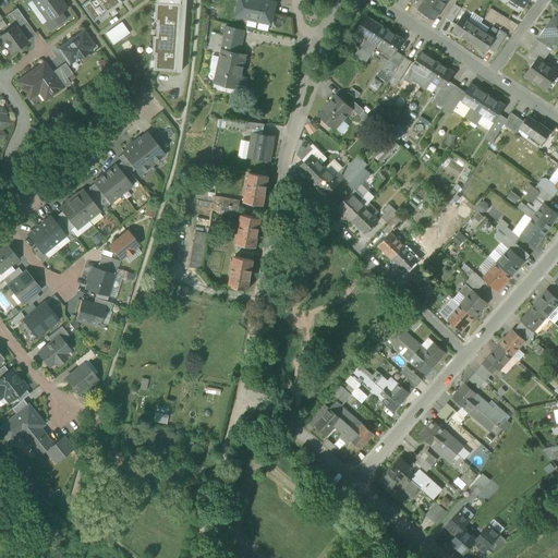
[(32,0),(47,21),(48,22),(60,12),(67,8),(60,0),(32,0)]
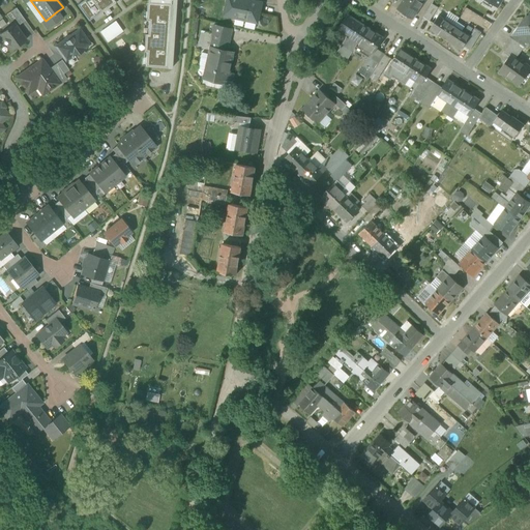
[(90,0),(84,0),(77,5),(88,21),(99,12),(90,0)]
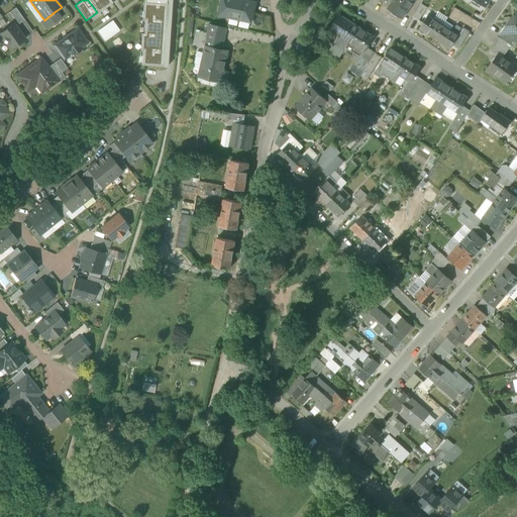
[(112,2),(110,0),(88,0),(97,12),(112,2)]
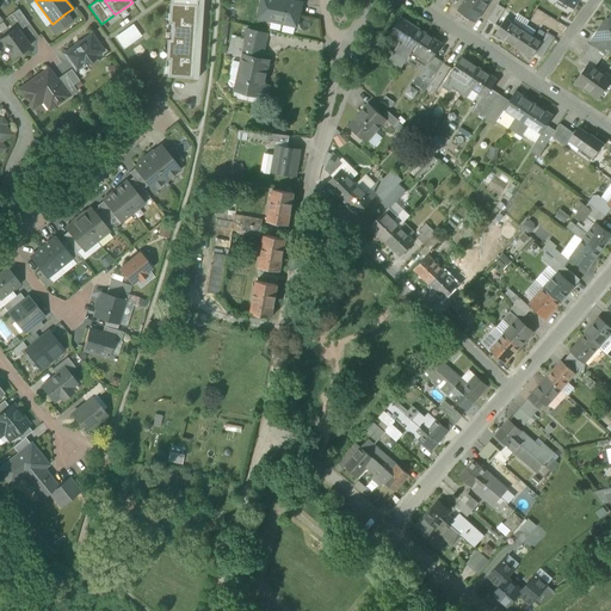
[(136,0),(137,1),(139,0),(170,0),(170,2),(170,4),(173,4),(172,24),(174,24),(173,39),(171,39),(168,60),(172,60),(171,76),(190,78),(190,79),(197,79),(197,78),(195,78),(199,5),(202,5),(202,0),(136,0)]
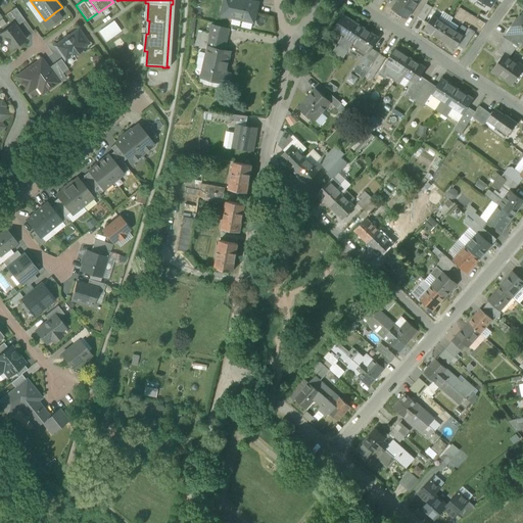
[(243,20),(253,24),(257,3),(241,0),(225,0),(222,16),(231,18),(232,16),(243,19),(243,20)]
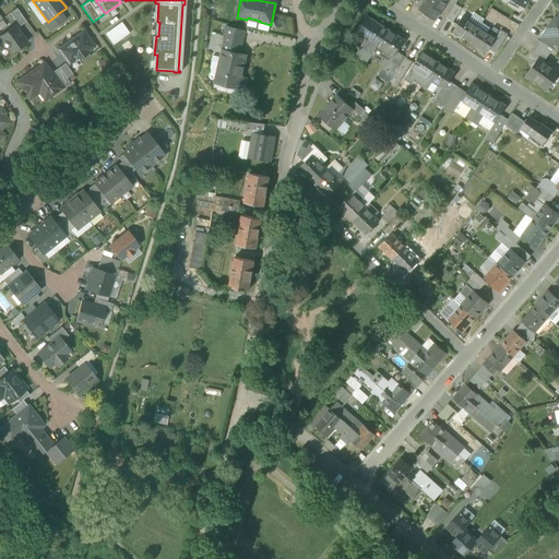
[(431,19),(435,20),(441,10),(426,0),(425,0),(419,10),(423,12),(421,13),(421,15),(428,20),(430,20),(431,19)]
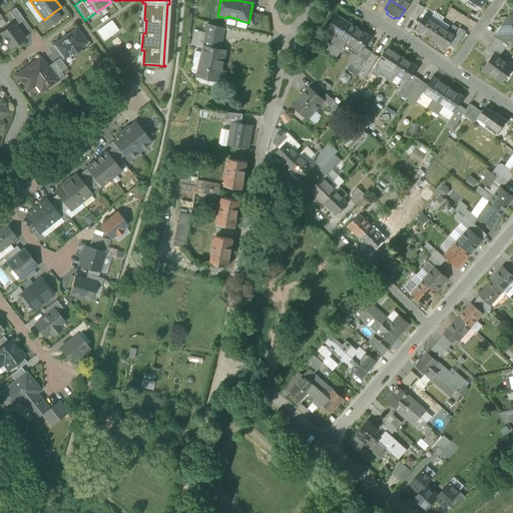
[(391,0),(405,9),(411,0),(391,0)]
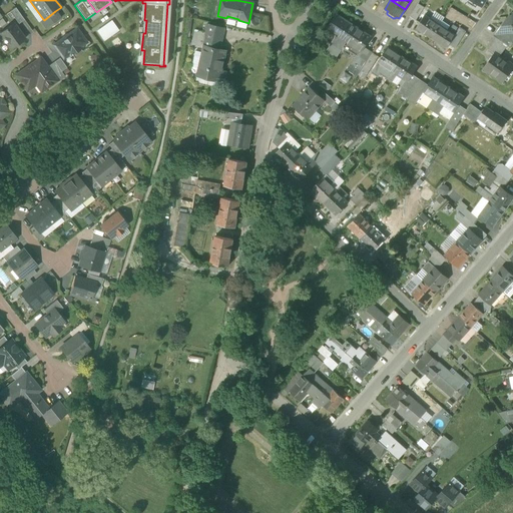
[(410,17),(416,20),(424,7),(418,4),(410,17)]
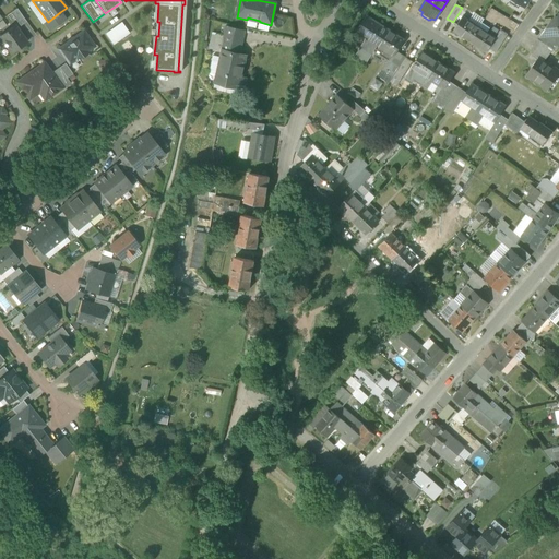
[(11,13),(20,25),(26,22),(16,9),(11,13)]
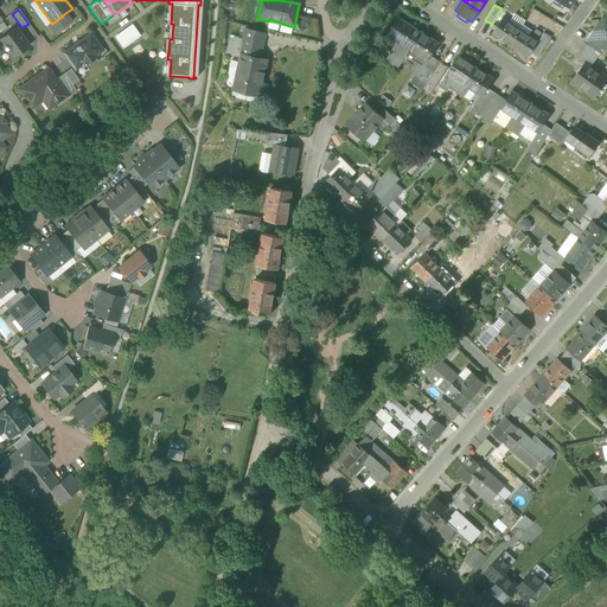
[(49,25),(55,33),(71,21),(65,13),(52,24),(51,23),(49,25)]
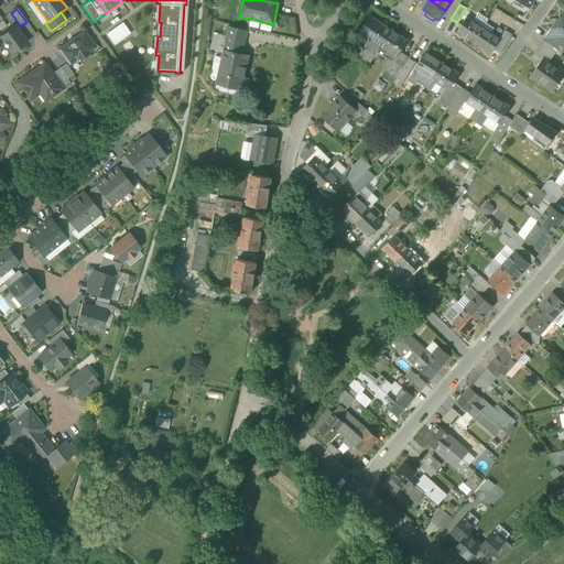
[(359,32),(369,40),(372,41),(380,46),(391,30),(369,15),(359,32)]
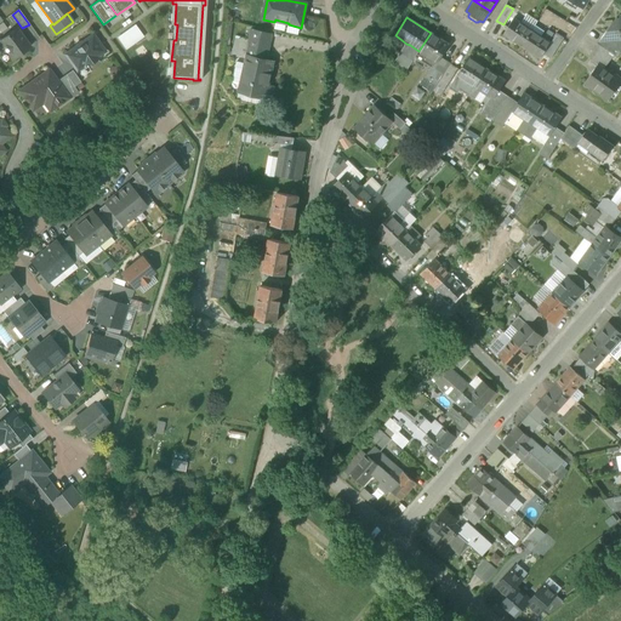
[(502,35),(522,47),(531,32),(513,20),(502,35)]
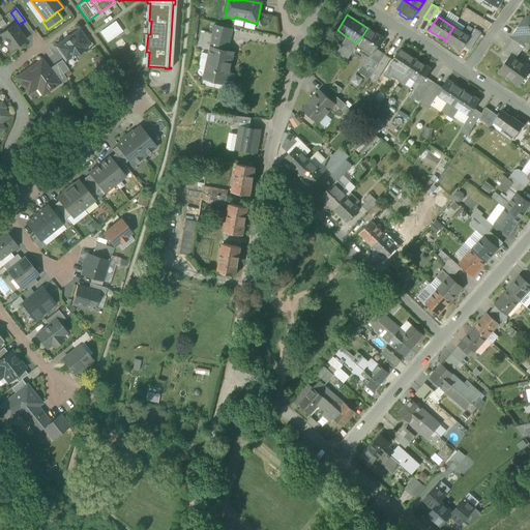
[(115,21),(99,32),(107,42),(122,31),(115,21)]
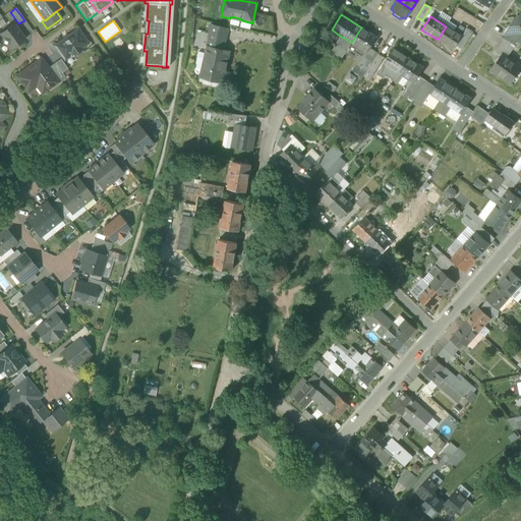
[(252,23),(242,20),(240,27),(250,30),(252,23)]
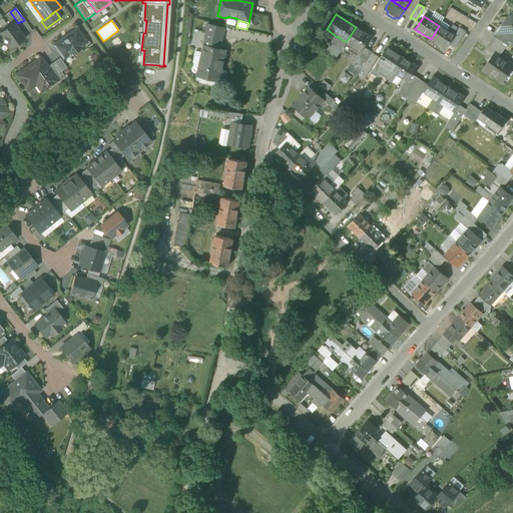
[(0,32),(0,34),(10,49),(24,39),(13,23),(0,32)]
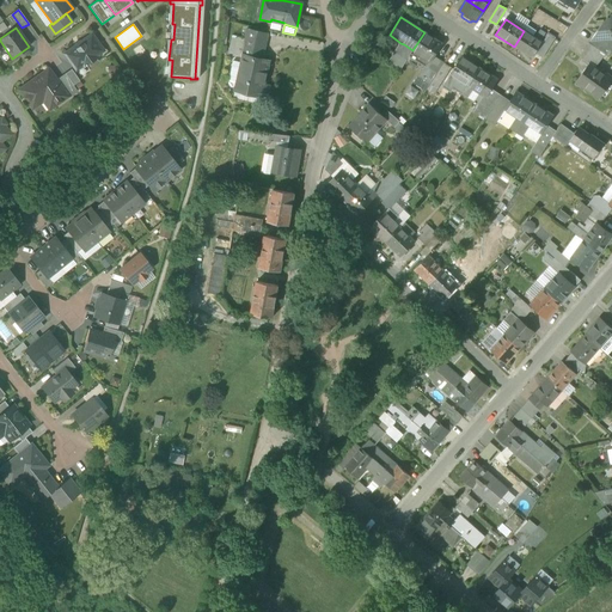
[(246,38),(243,55),(261,60),(265,37),(267,34),(248,30),(246,38)]
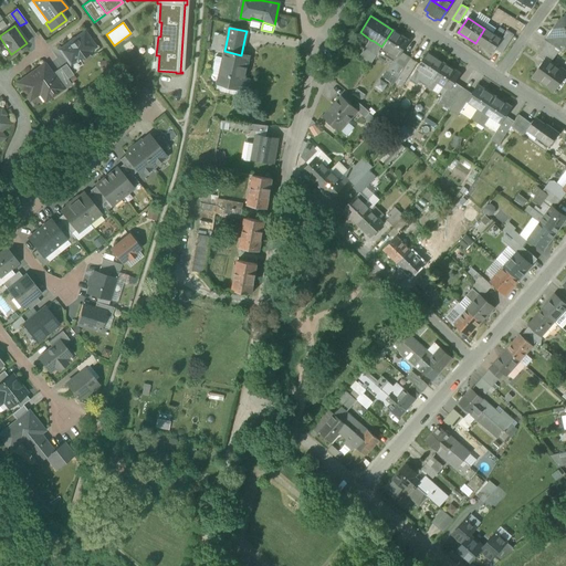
[(501,39),(484,29),(475,43),(492,53),(495,49),(501,39)]
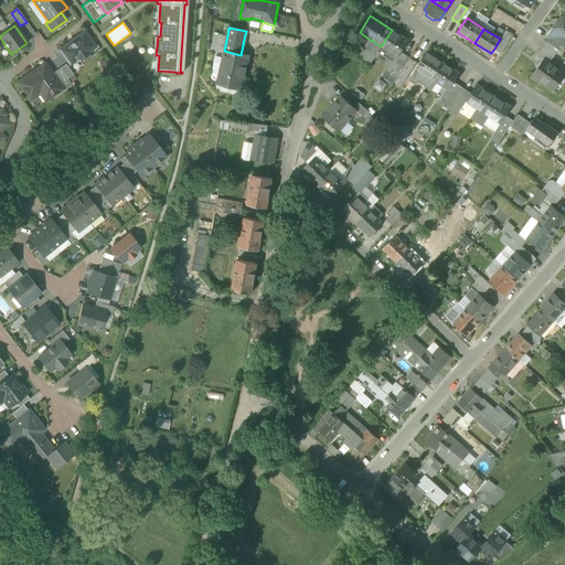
[(392,30),(381,46),(397,56),(398,57),(402,52),(408,41),(392,30)]
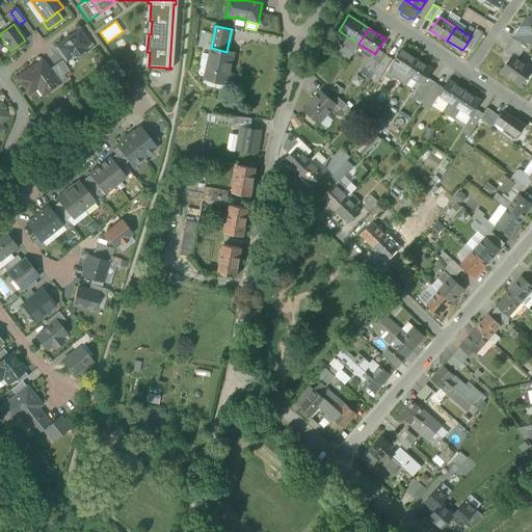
[(466,46),(471,50),(482,31),(477,28),(471,36),(466,46)]
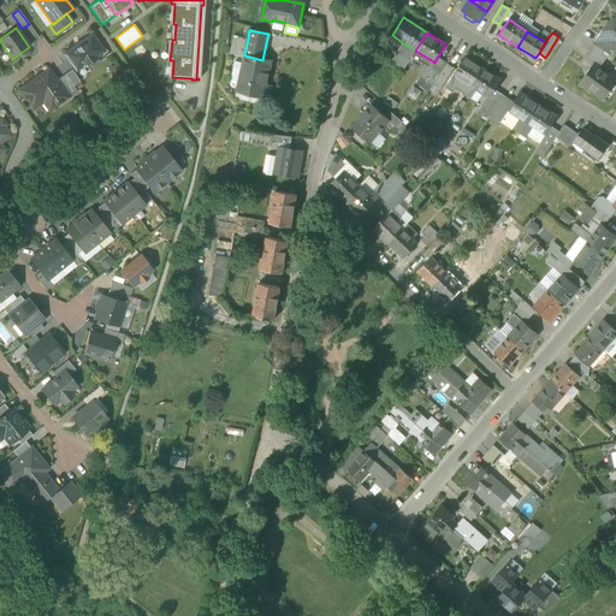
[(65,54),(76,71),(83,66),(84,67),(99,58),(96,55),(104,51),(92,35),(65,54)]
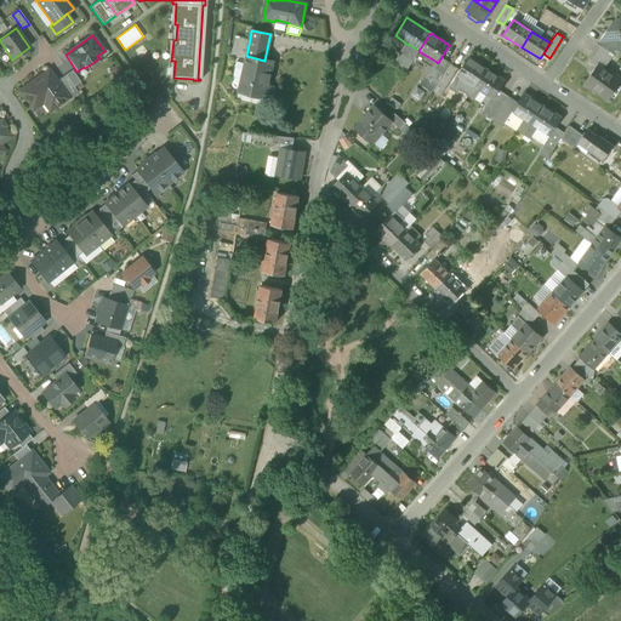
[(235,57),(240,36),(234,35),(229,55),(235,57)]
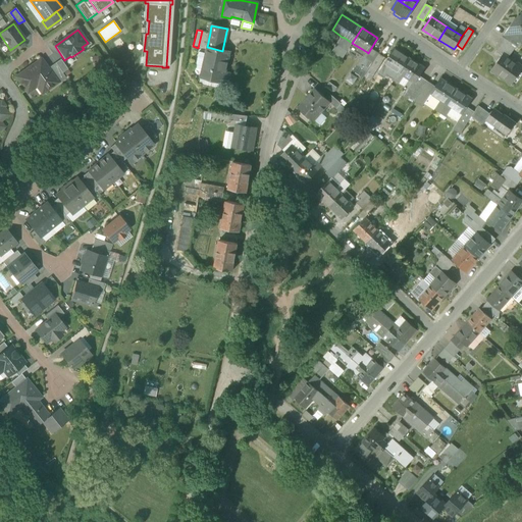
[(198,48),(206,50),(207,47),(210,33),(202,31),(198,48)]
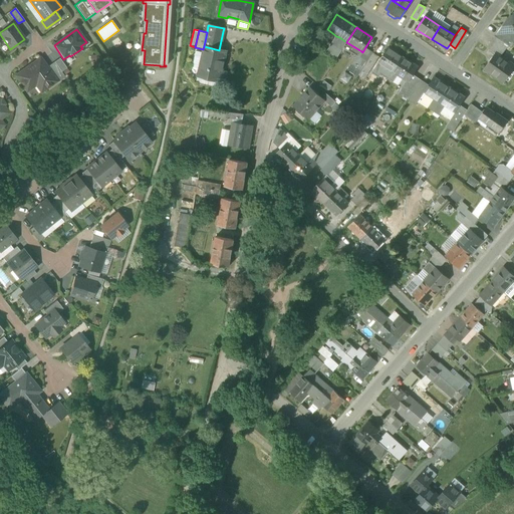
[(496,36),(497,37),(508,45),(510,47),(513,42),(499,32),(496,36)]
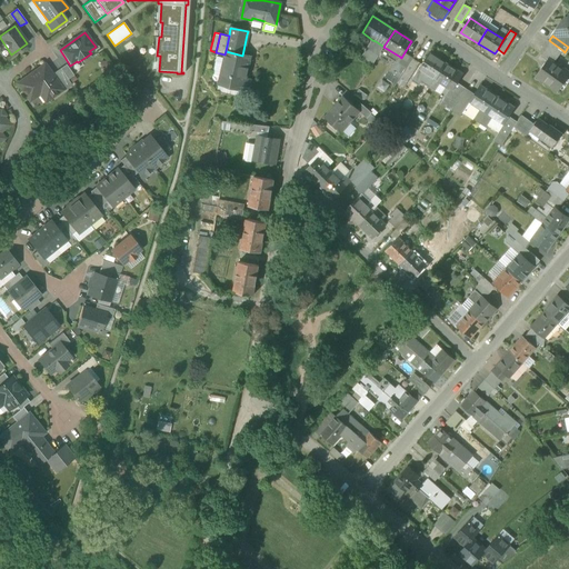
[(367,49),(370,51),(376,41),(372,40),(367,49)]
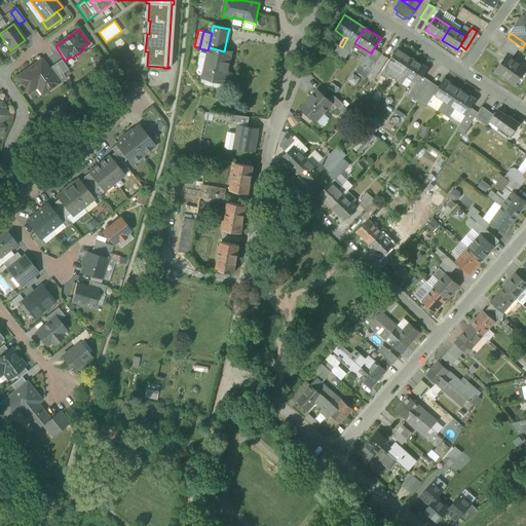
[(354,43),(347,38),(342,47),(349,52),(351,48),(354,43)]
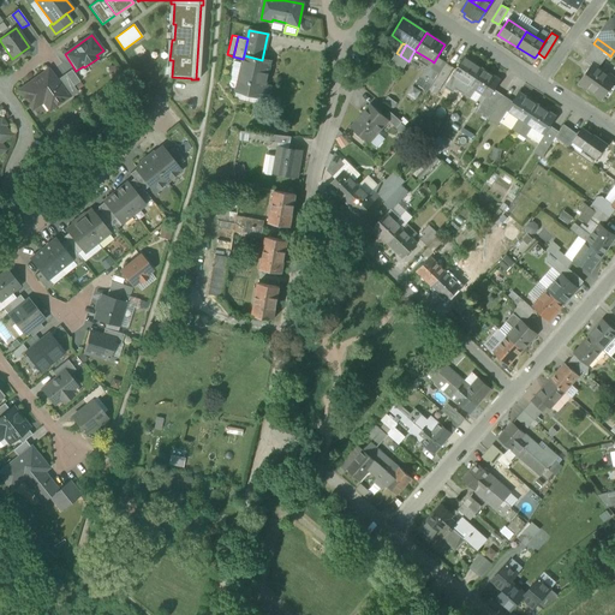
[(597,69),(608,54),(595,45),(584,60),(590,65),(591,64),(597,69)]
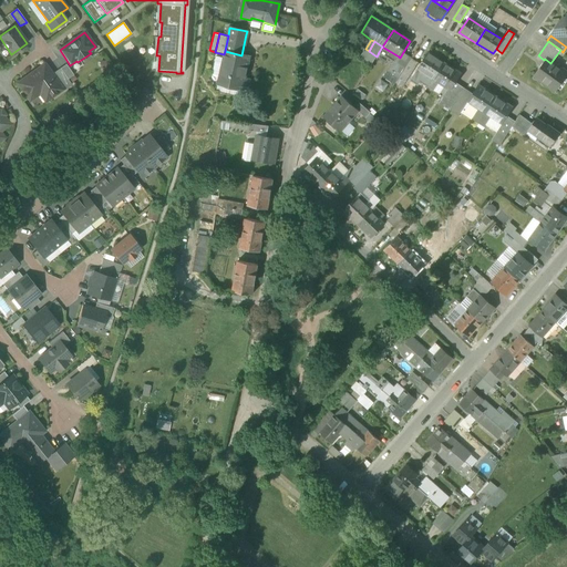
[(397,60),(399,57),(382,47),(379,52),(391,60),(393,58),(397,60)]
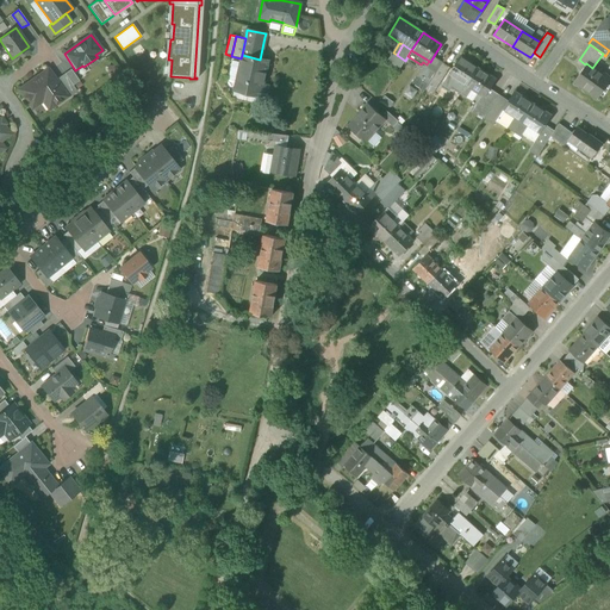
[(387,61),(400,69),(405,61),(397,55),(393,53),(387,61)]
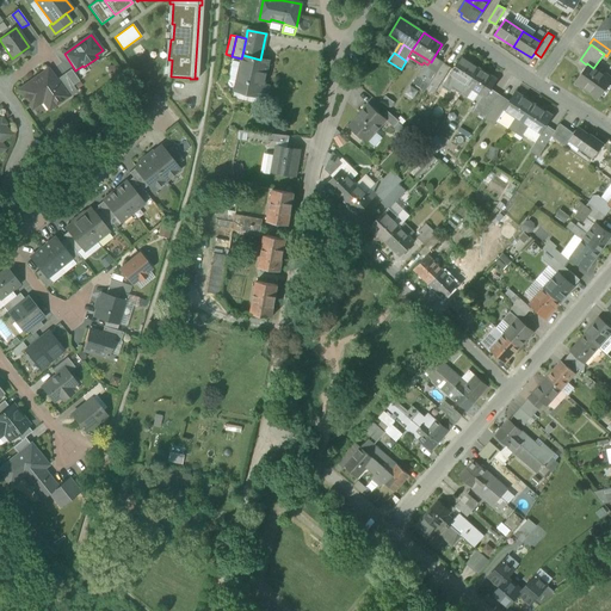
[(269,61),(260,60),(242,55),(241,59),(240,62),(236,82),(234,91),(264,97),(267,85),(263,85),(269,61)]
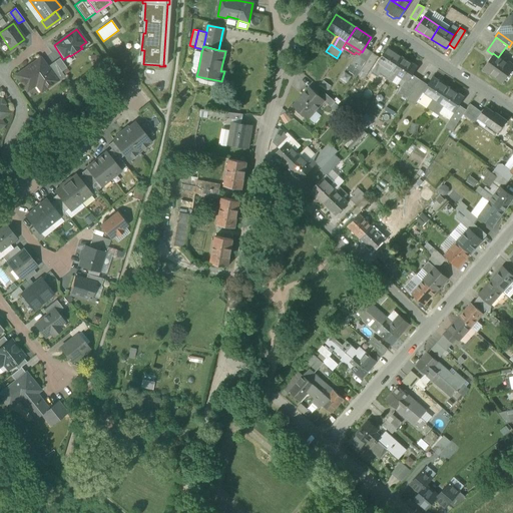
[(354,54),(356,55),(360,57),(366,48),(365,47),(362,52),(361,51),(359,54),(356,52),(354,54)]
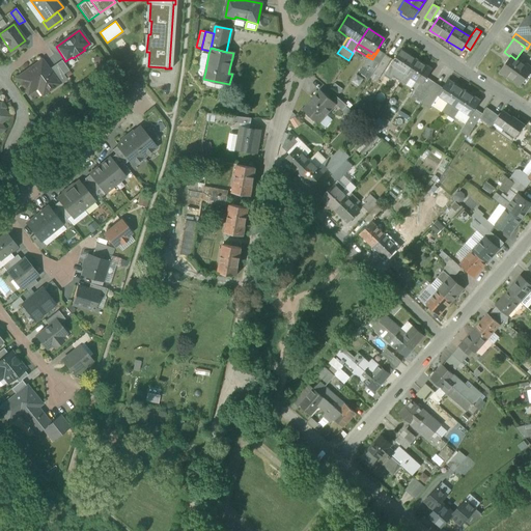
[(390,64),(391,64),(406,75),(416,59),(400,49),(390,64)]
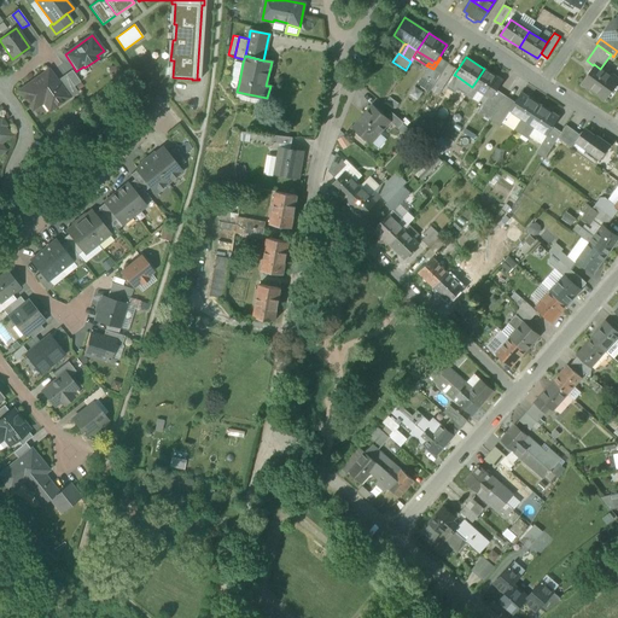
[(448,63),(441,58),(433,69),(429,66),(418,85),(430,92),(431,89),(448,63)]
